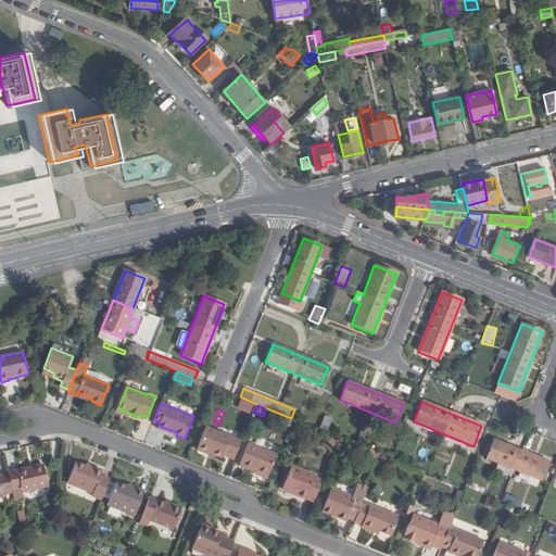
[(335,419),(325,415),(318,429),(328,433),(335,419)]
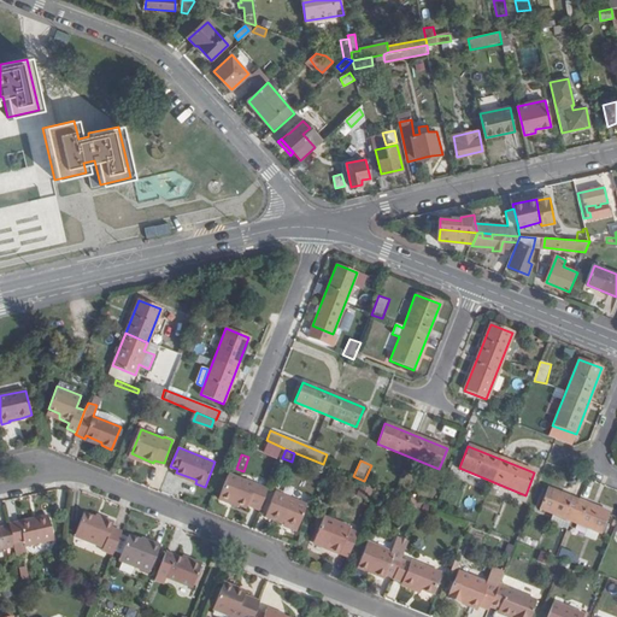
[(197,480),(176,472),(175,475),(195,483),(197,480)]
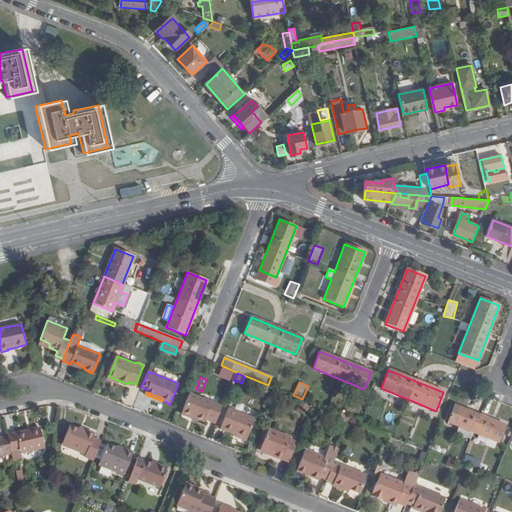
[(206,419),(216,423),(223,406),(191,393),(182,414),(191,418),(192,416),(198,419),(205,422),(206,419)]
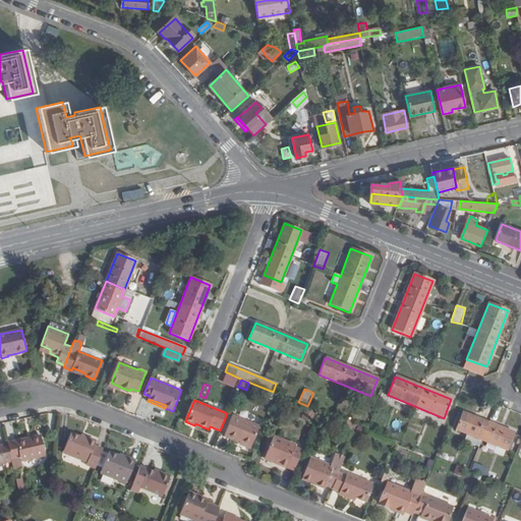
[(315,413),(304,411),(302,420),(313,422),(315,413)]
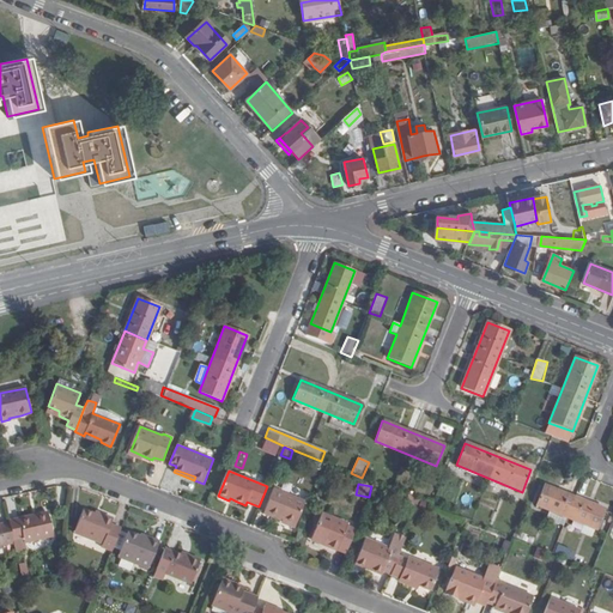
[(606,510),(544,485),(535,505),(598,529),(606,510)]
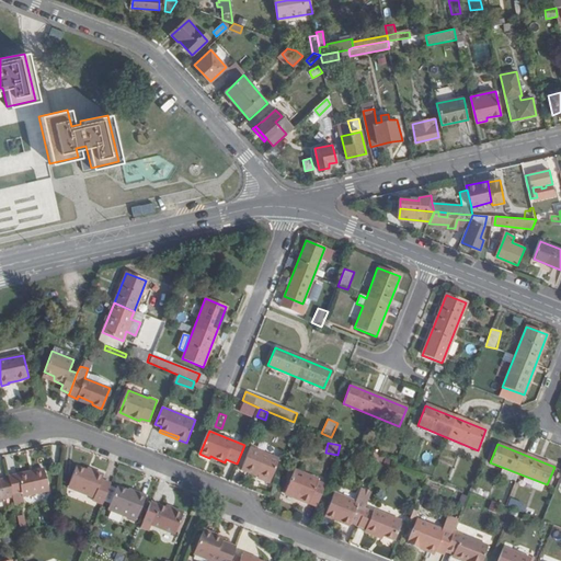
[(260,477),(272,481),(281,458),(251,447),(241,469),(260,477)]
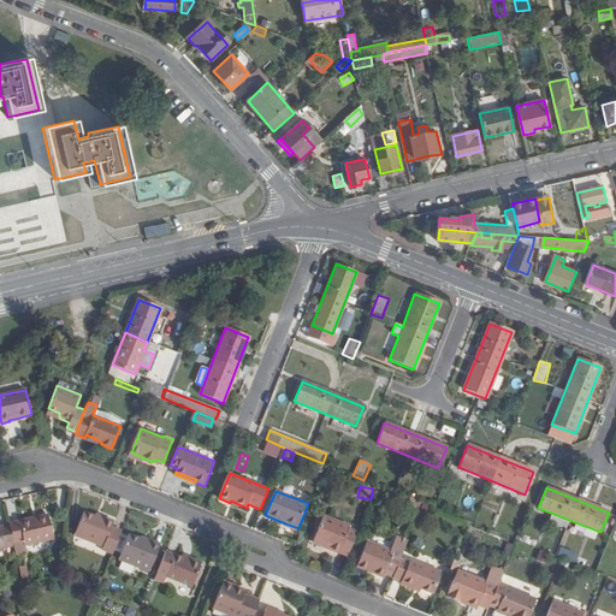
[(415,499),(403,495),(401,502),(412,507),(415,499)]
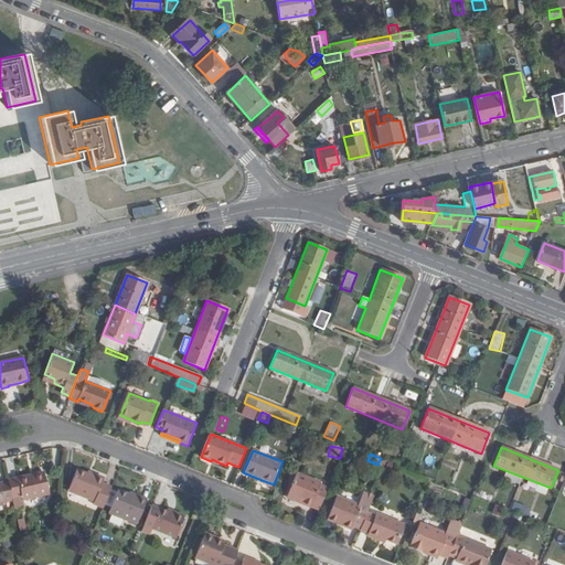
[(94,503),(105,508),(113,487),(103,482),(105,477),(94,472),(93,475),(87,473),(77,469),(70,490),(95,500),(94,503)]
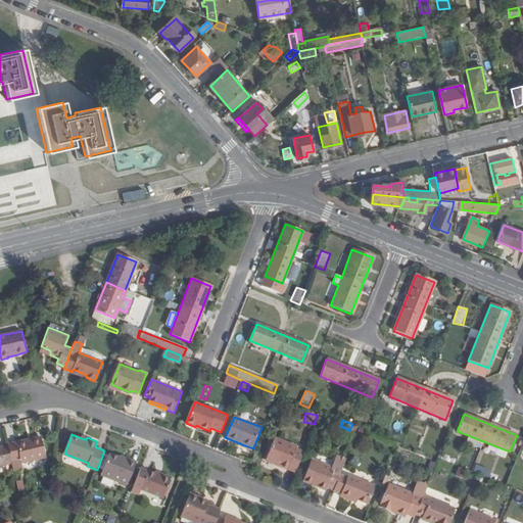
[(16,443),(7,445),(8,446),(11,463),(13,472),(22,470),(21,464),(45,459),(41,437),(32,439),(32,442),(17,446),(16,443)]
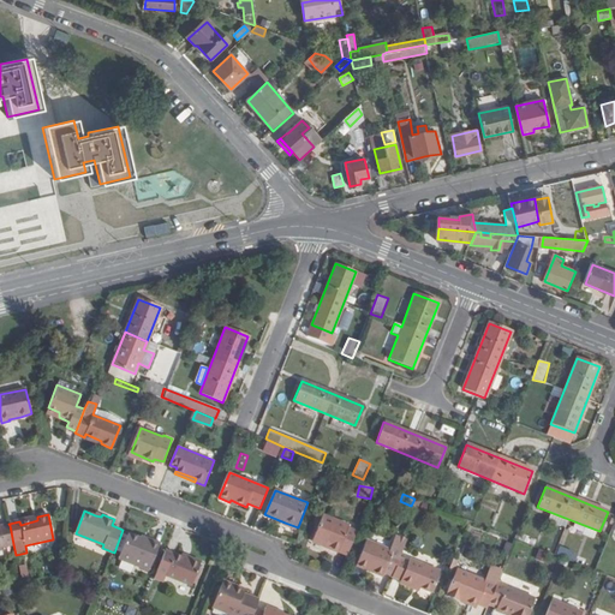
[(348,555),(358,531),(350,527),(351,525),(324,514),(315,539),(330,545),(330,549),(348,555)]
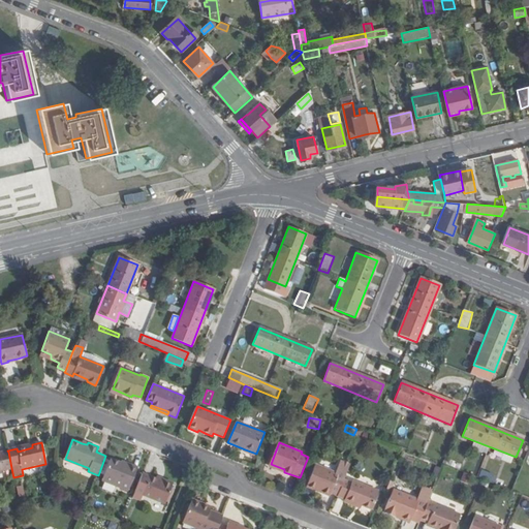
[(11,468),(8,452),(0,453),(0,473),(2,473),(2,470),(11,468)]
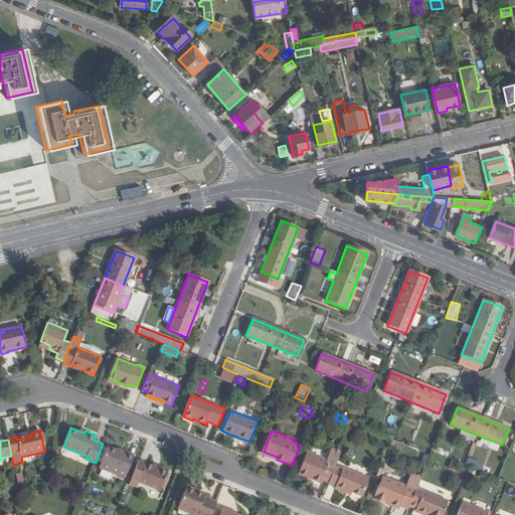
[(118,452),(118,451),(109,446),(101,467),(125,477),(134,455),(129,453),(127,455),(118,452)]
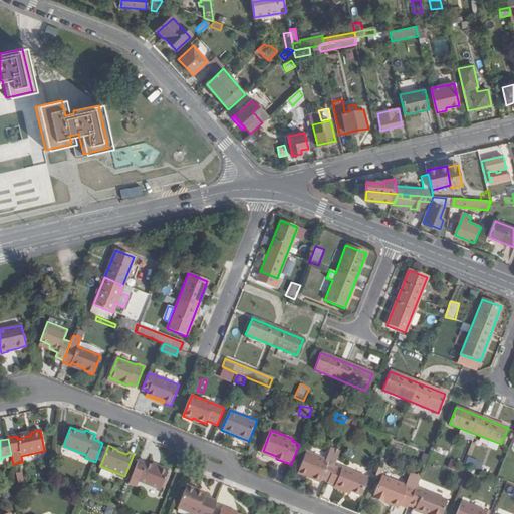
[(323,477),(330,479),(336,465),(337,462),(341,450),(332,447),(327,458),(308,450),(300,471),(309,475),(310,472),(323,477)]
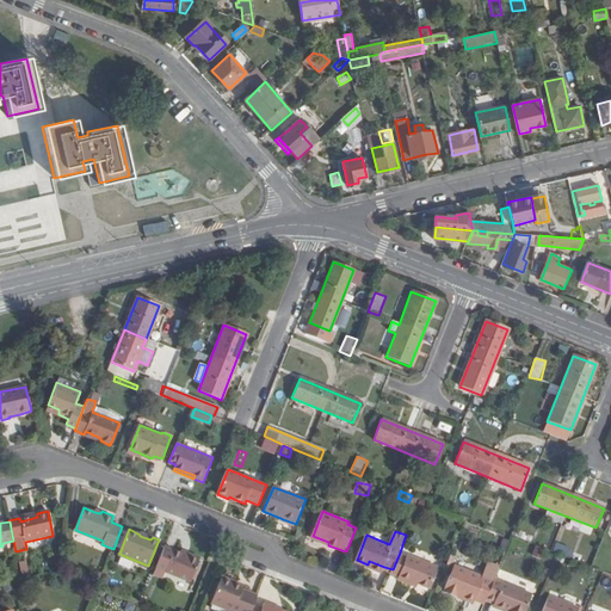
[(571,548),(557,543),(554,551),(572,559),(574,553),(569,551),(571,548)]
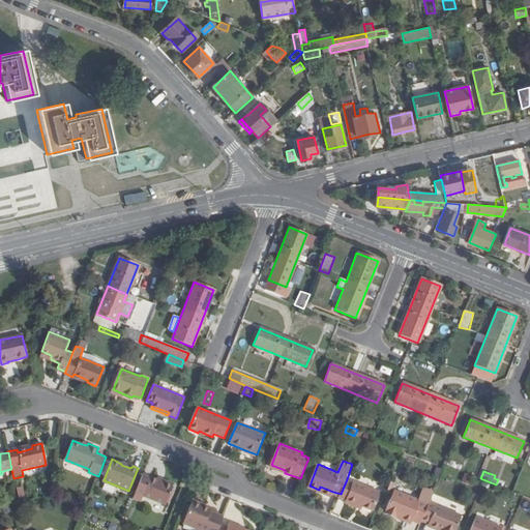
[(141,499),(143,496),(165,504),(174,483),(164,479),(163,481),(157,478),(143,473),(138,488),(134,496),(141,499)]
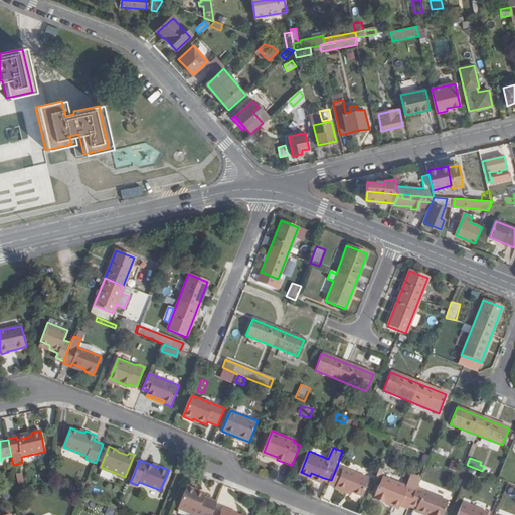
[(464,464),(452,460),(449,470),(461,474),(464,464)]
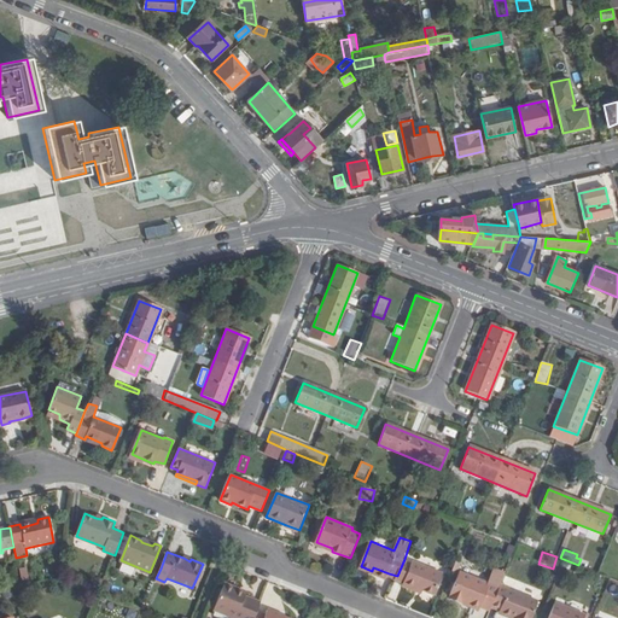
[(404,559),(397,576),(406,579),(406,583),(417,588),(418,584),(424,588),(436,592),(444,571),(414,560),(413,563),(404,559)]
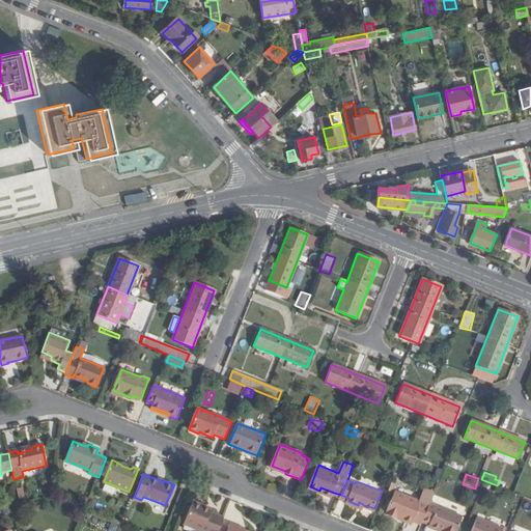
[(414,521),(421,524),(422,523),(429,504),(435,493),(426,490),(421,501),(395,491),(387,513),(398,518),(400,515),(414,521)]
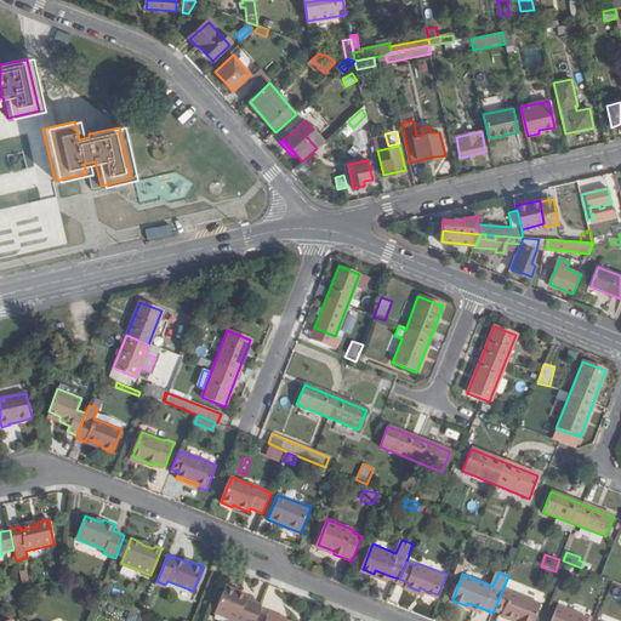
[(113,587),(104,584),(101,593),(109,597),(113,587)]
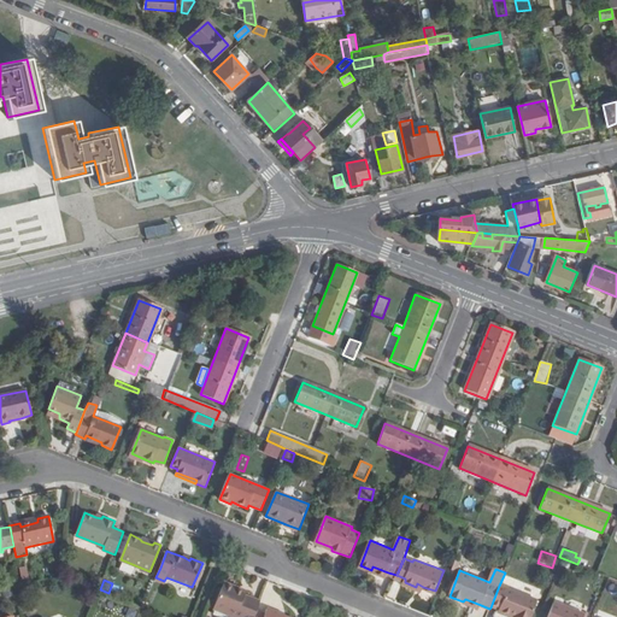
[(234,589),(245,594),(247,589),(225,581),(224,583),(236,587),(234,589)]
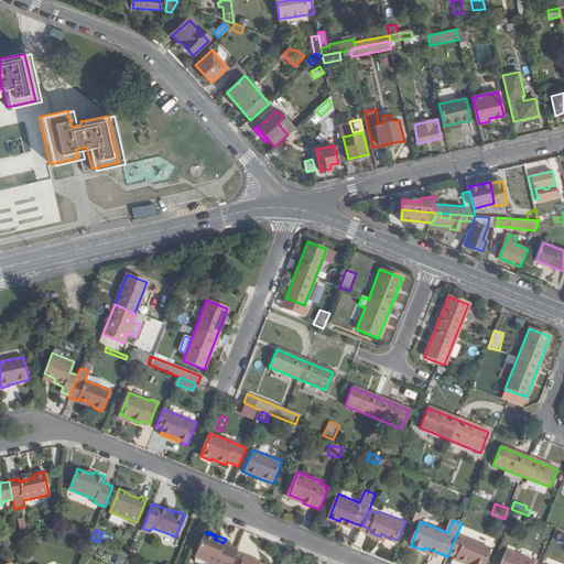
[(356,543),(361,545),(366,533),(359,531),(356,543)]
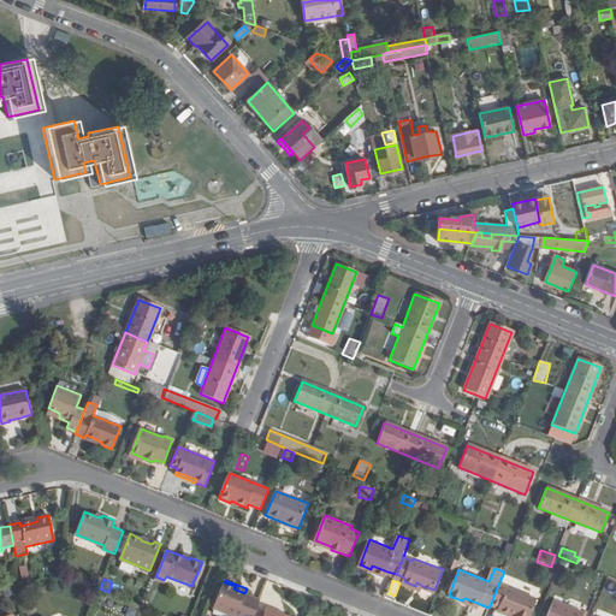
[(253,615),(256,610),(260,599),(244,593),(234,588),(236,586),(224,582),(213,606),(236,615),(253,615)]
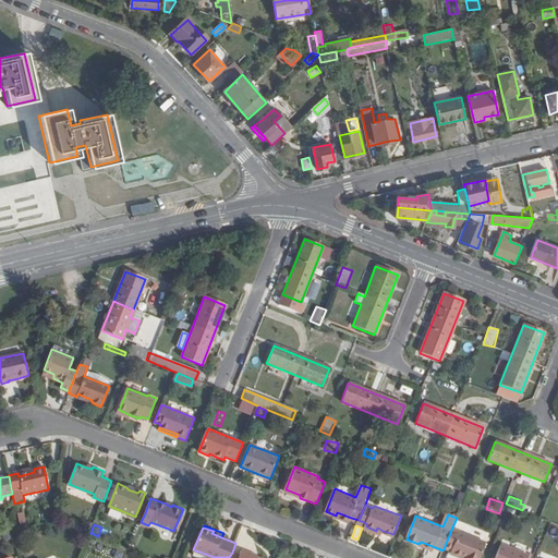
[(451,530),(444,549),(451,553),(452,552),(466,557),(465,557),(481,557),(487,545),(451,530)]
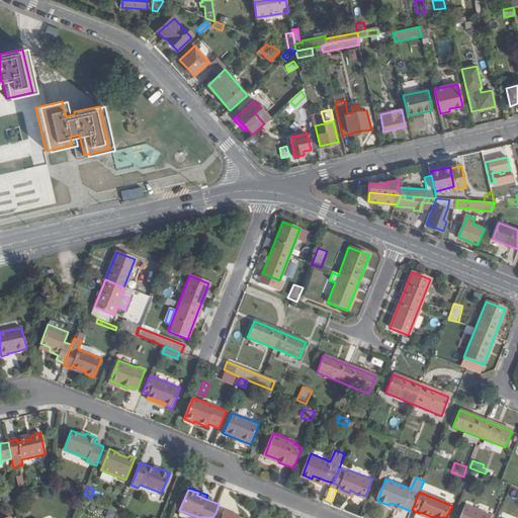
[(403,511),(404,508),(391,503),(389,505),(403,511)]
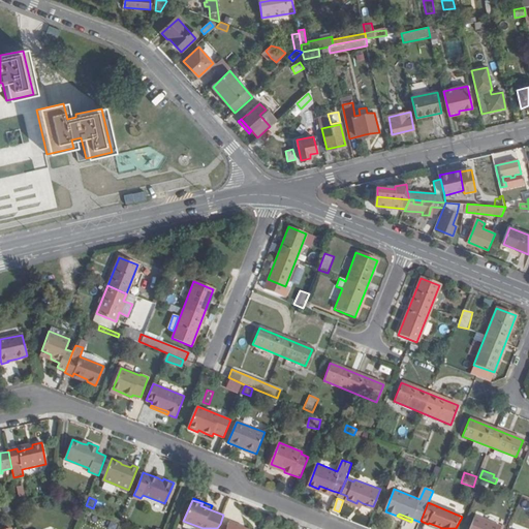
[(501,528),(502,527),(476,517),(471,528),(501,528)]
